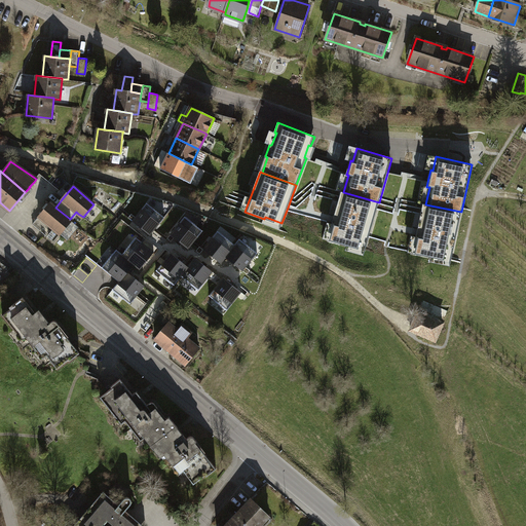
[(379,202),(343,192),(341,191),(333,219),(328,240),(347,246),(347,243),(365,249),(379,202)]
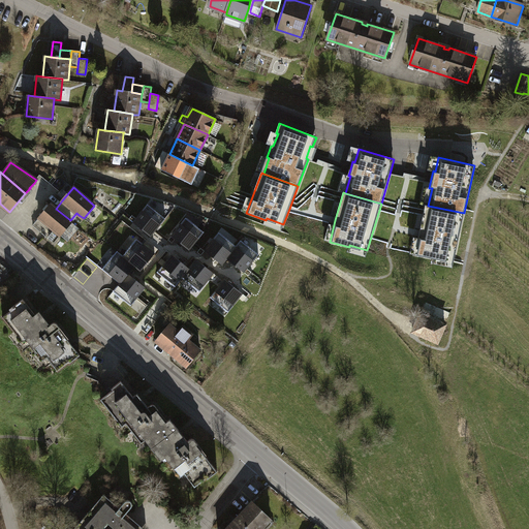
[(56,209),(51,205),(39,217),(39,218),(33,225),(48,238),(55,229),(61,235),(71,222),(70,220),(56,209)]
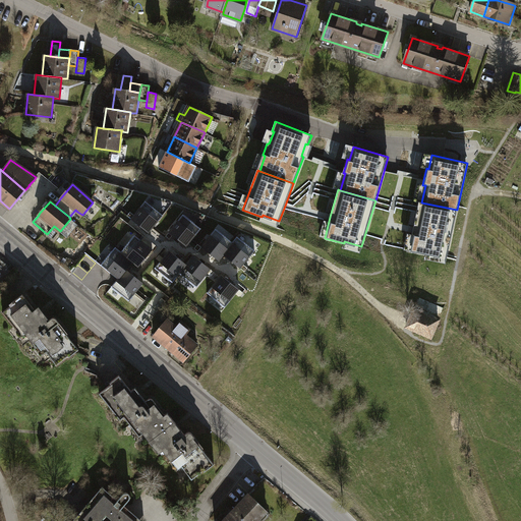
[(164,215),(146,201),(131,219),(149,233),(164,215)]
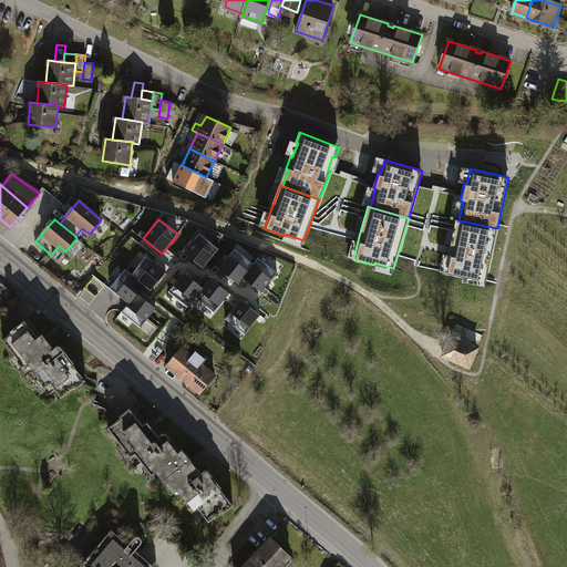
[(486,279),(497,228),(459,220),(456,219),(450,250),(449,256),(451,256),(447,274),(466,278),(467,275),(486,279)]
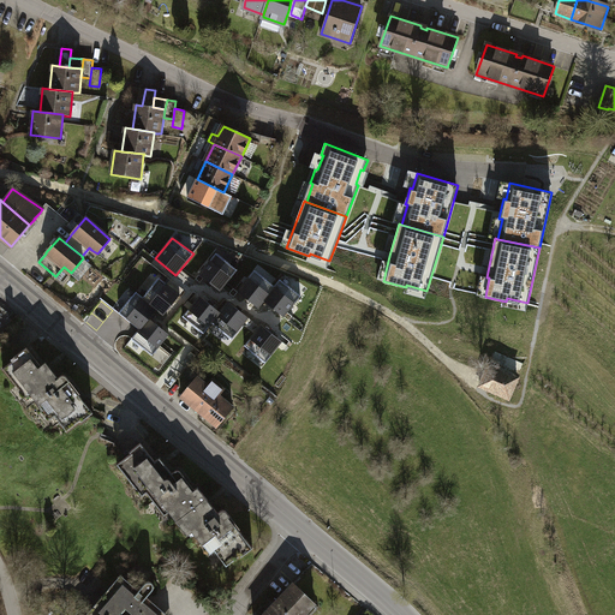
[(238,270),(216,254),(199,274),(220,291),(238,270)]
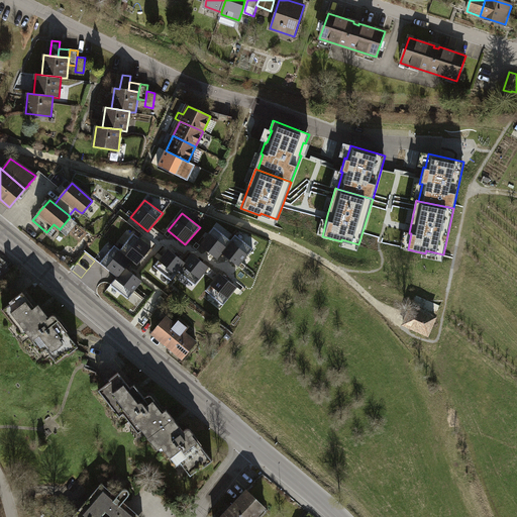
[(231,240),(214,227),(200,244),(218,260),(222,253),(222,252),(231,241),(231,240)]
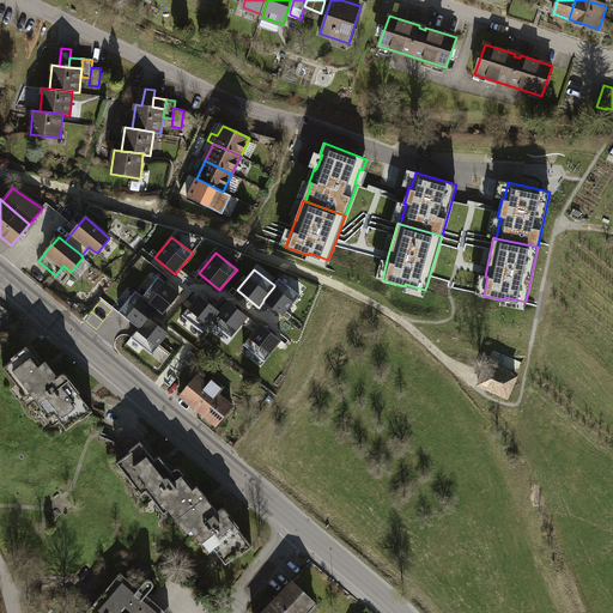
[(159,277),(143,297),(157,309),(156,309),(163,315),(180,293),(159,277)]
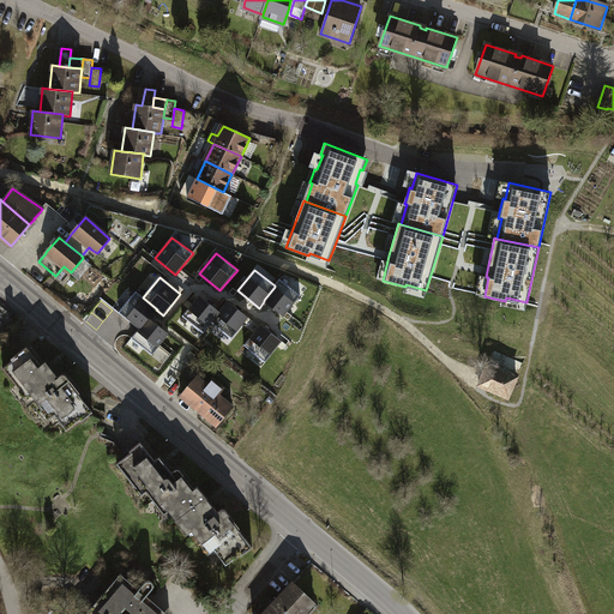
[(280,278),(275,286),(275,287),(264,300),(264,301),(284,317),(301,295),(280,278)]
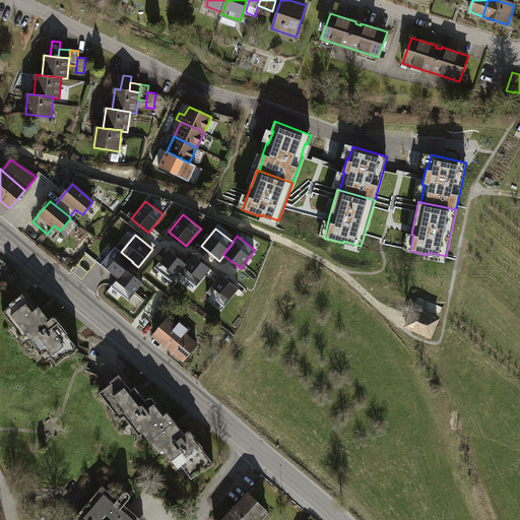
[(101,264),(118,278),(126,269),(127,269),(132,262),(133,262),(121,252),(116,247),(101,264)]
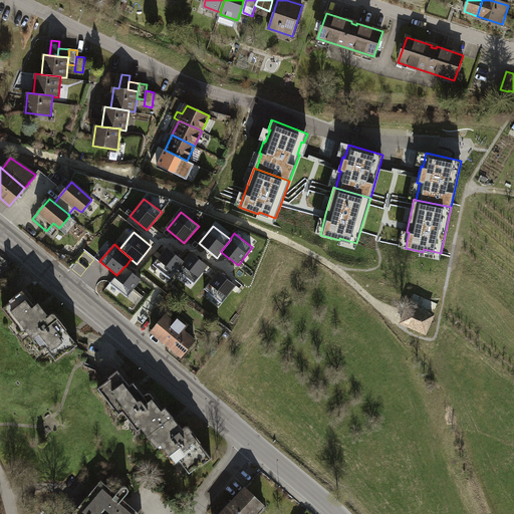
[(171,279),(178,270),(177,269),(184,261),(184,260),(167,247),(153,265),(171,279)]
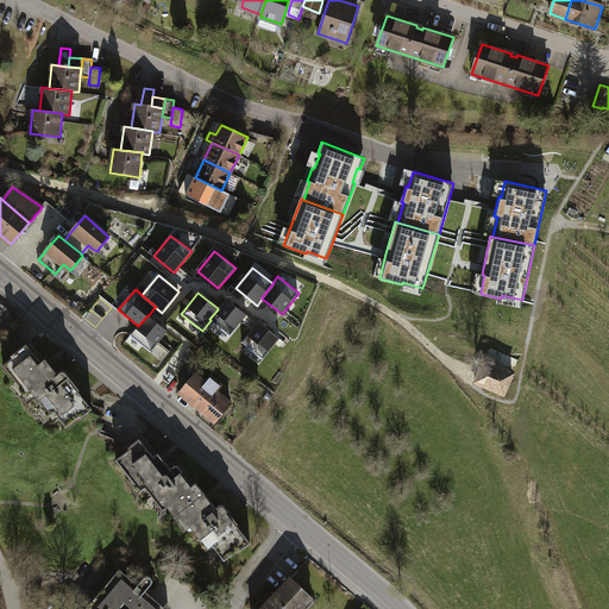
[(226,297),(218,308),(218,309),(209,319),(211,320),(230,336),(246,314),(226,297)]
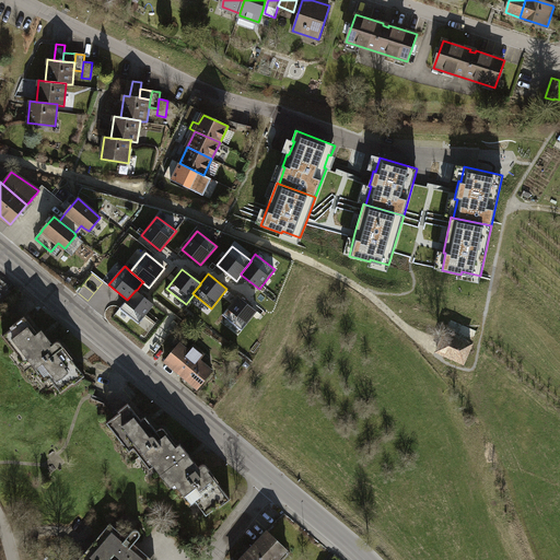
[(154,304),(137,290),(136,290),(127,300),(120,308),(139,324),(154,304)]
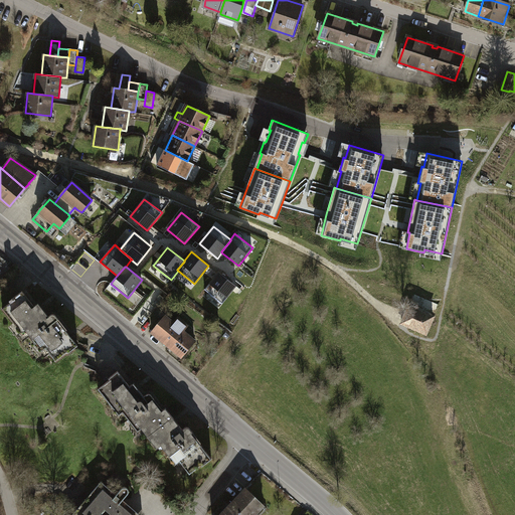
[(236,286),(219,272),(205,290),(222,304),(236,286)]
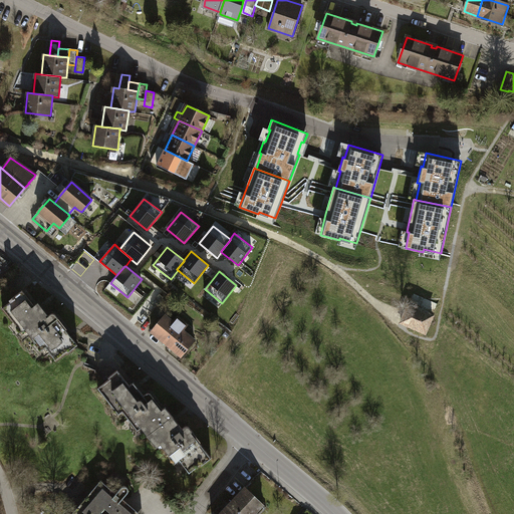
[(11,302),(2,308),(14,323),(18,320),(33,339),(36,336),(55,360),(67,351),(68,352),(77,345),(57,319),(58,318),(55,314),(54,314),(53,313),(52,313),(51,314),(48,316),(38,303),(34,306),(22,290),(9,300),(11,302)]
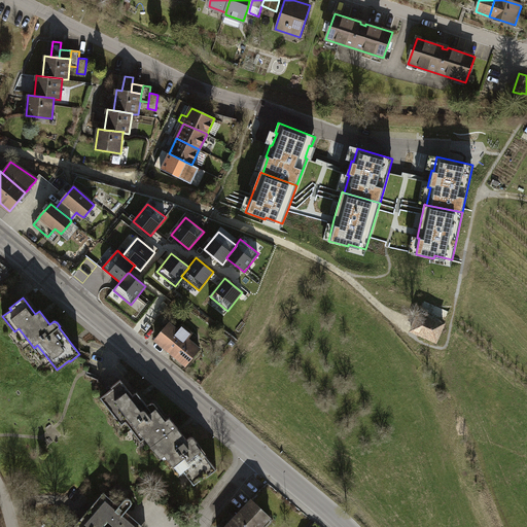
[(424,301),(412,331),(436,342),(449,311),(424,301)]
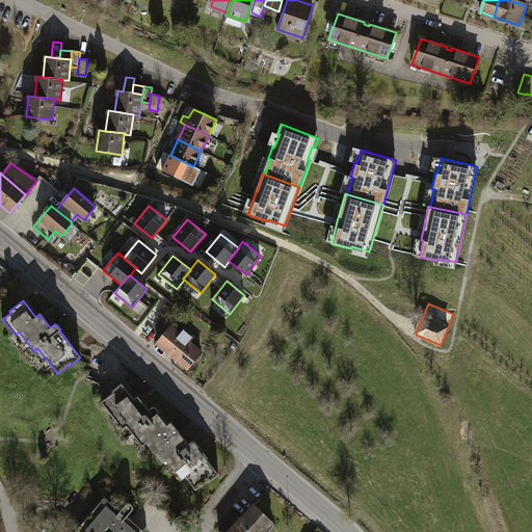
[(170,327),(157,343),(166,350),(166,351),(188,369),(202,353),(197,350),(200,348),(190,340),(192,337),(184,329),(179,335),(170,327)]
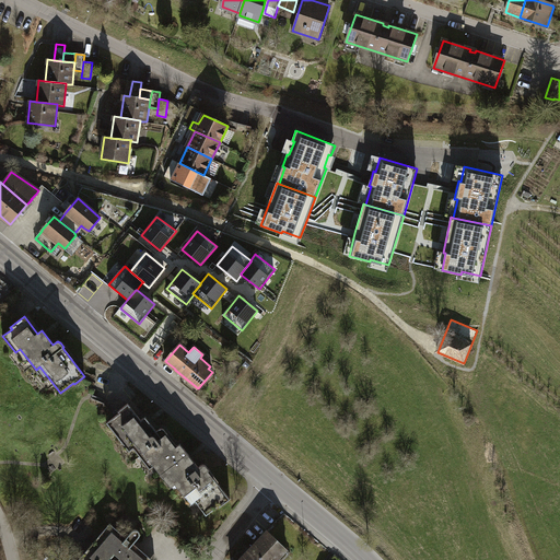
[(143,453),(166,435),(167,434),(164,429),(162,429),(161,429),(160,429),(156,431),(146,417),(141,420),(128,404),(118,411),(119,412),(106,423),(119,440),(124,436),(140,456),(144,453),(143,453)]
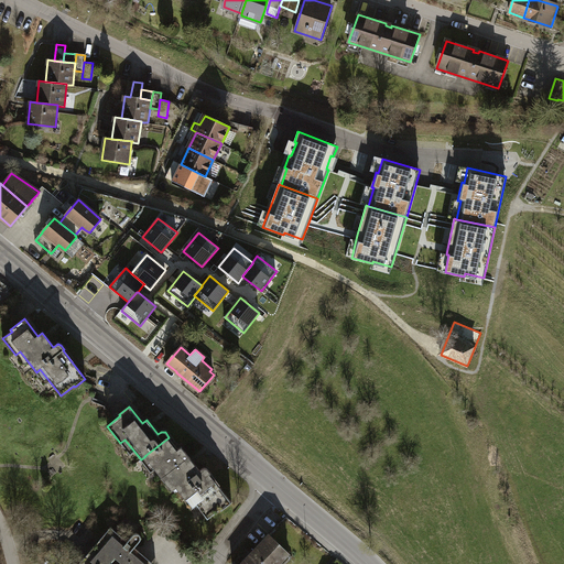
[(144,456),(145,456),(162,478),(166,475),(183,496),(187,492),(208,519),(220,509),(221,511),(232,502),(210,474),(212,474),(207,468),(206,468),(204,468),(203,468),(199,470),(182,446),(177,449),(167,438),(144,456)]
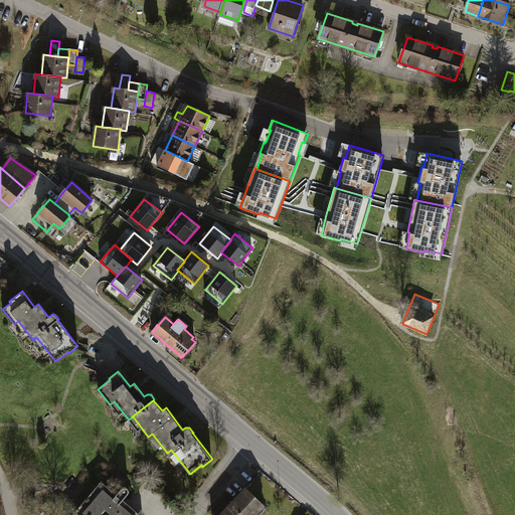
[(78,514),(133,514),(131,512),(127,509),(125,508),(127,506),(122,501),(129,493),(129,492),(129,490),(129,489),(128,488),(126,487),(125,487),(123,487),(122,488),(114,498),(102,488),(97,494),(96,493),(77,513),(78,514)]
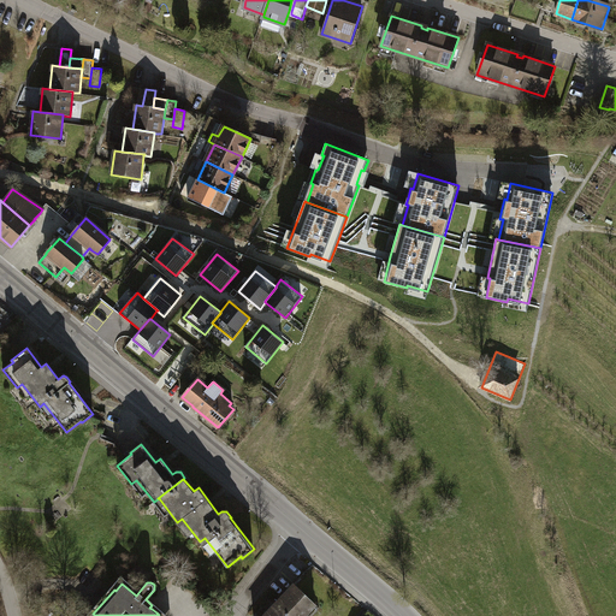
[(295,585),(264,615),(302,615),(314,604),(295,585)]
